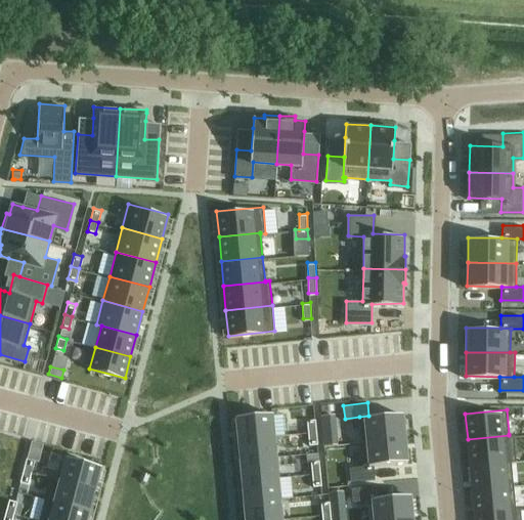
[(272,413),(235,416),(237,437),(274,434),(272,413)]
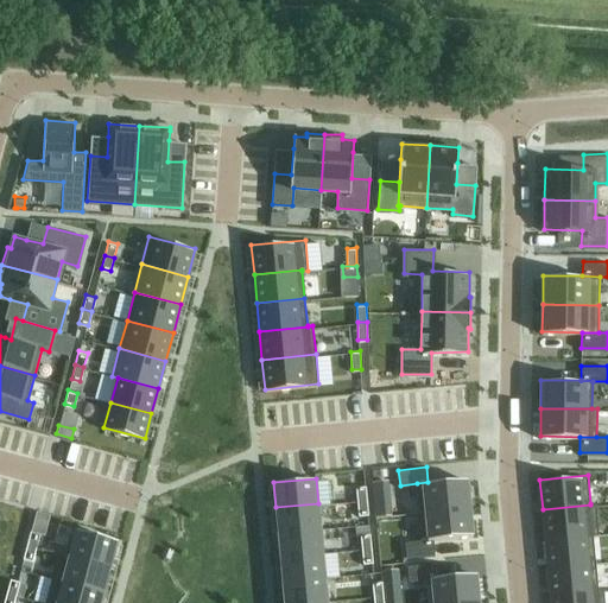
[(428,482),(417,483),(419,512),(470,507),(468,478),(428,482)]
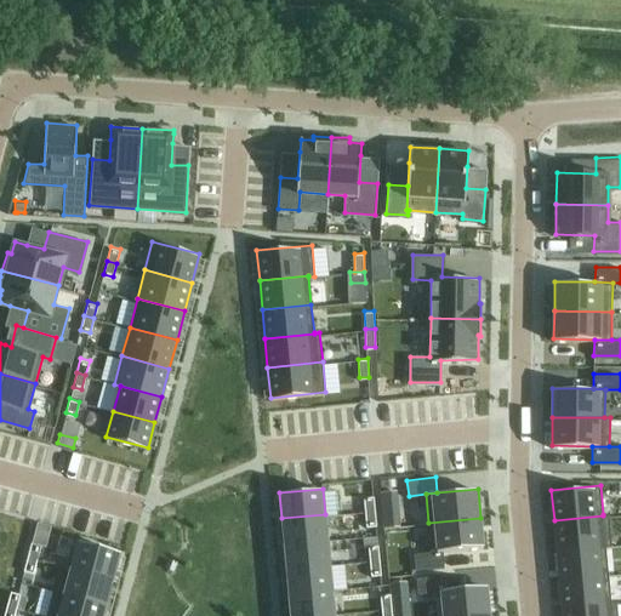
[(374,495),(364,496),(365,511),(375,509),(374,495)]
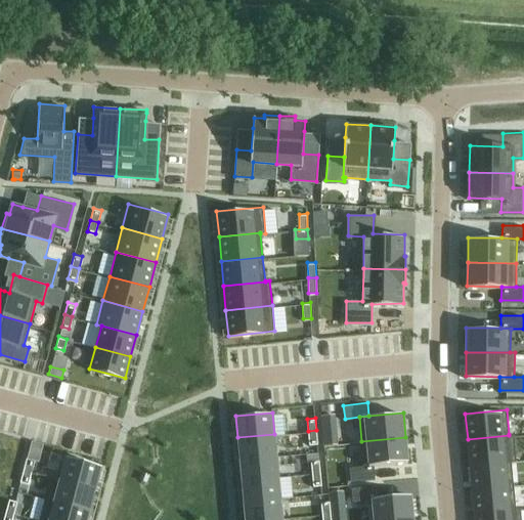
[(316,430),(308,431),(309,443),(317,442),(316,430)]
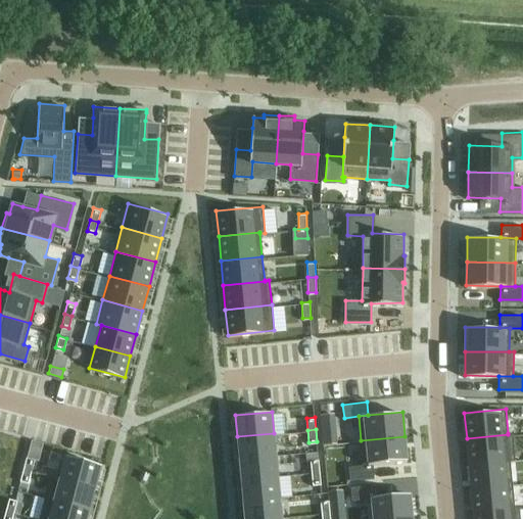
[(274,433),(237,436),(239,458),(276,454),(274,433)]
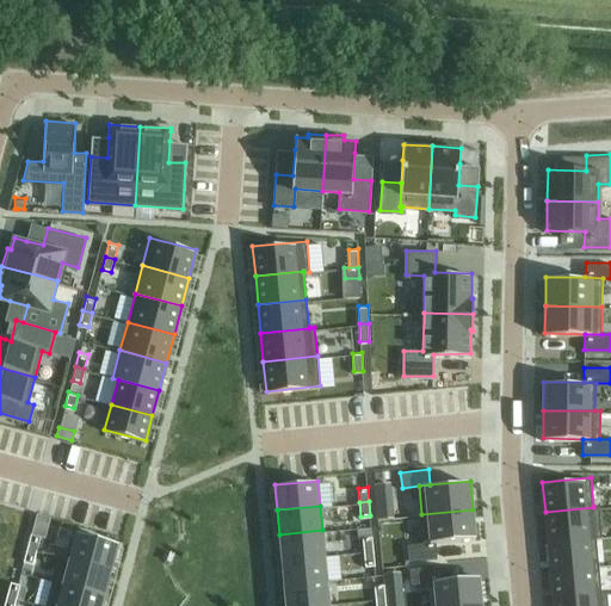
[(593,507),(545,512),(548,540),(596,536),(596,537),(602,537),(599,506),(593,506),(593,507)]
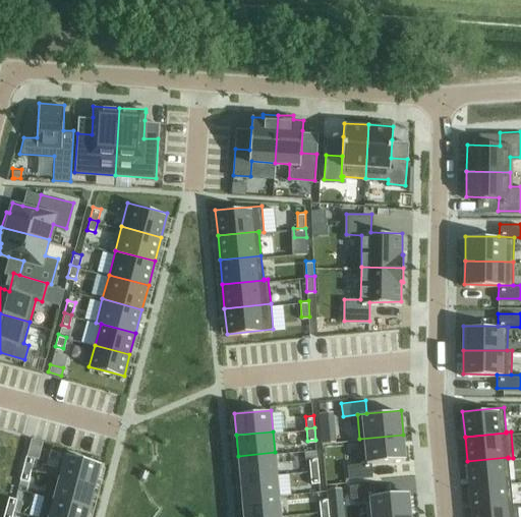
[(403,435),(359,439),(361,462),(371,461),(405,458),(403,435)]
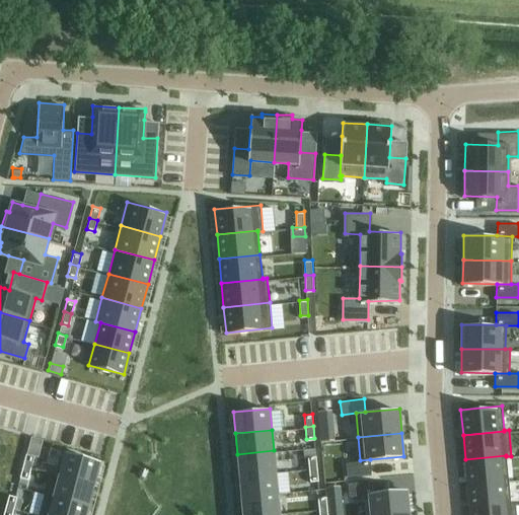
[(61,450),(54,473),(59,474),(60,473),(94,484),(100,461),(61,450)]
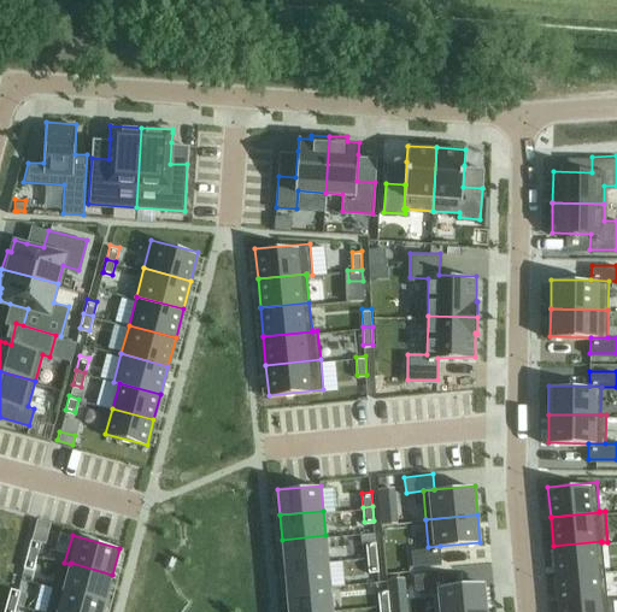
[(325,535),(282,540),(285,564),(328,560),(325,535)]
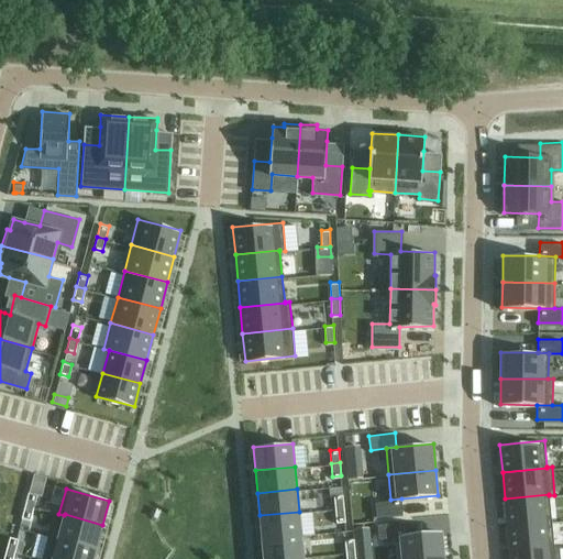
[(29,491),(25,504),(34,506),(37,493),(29,491)]
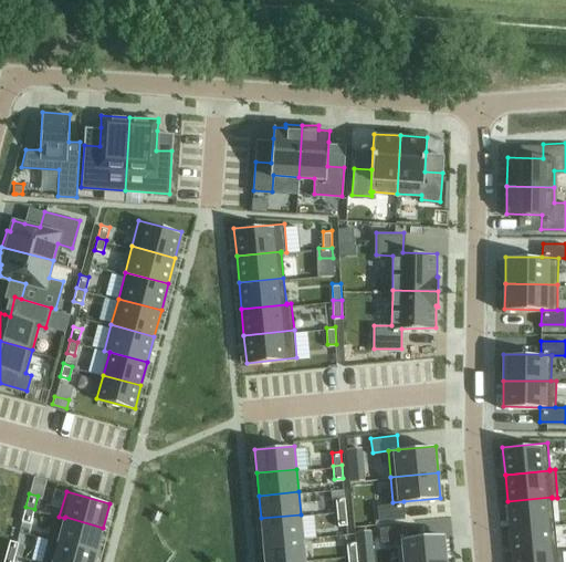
[(344,497),(335,497),(337,510),(346,510),(344,497)]
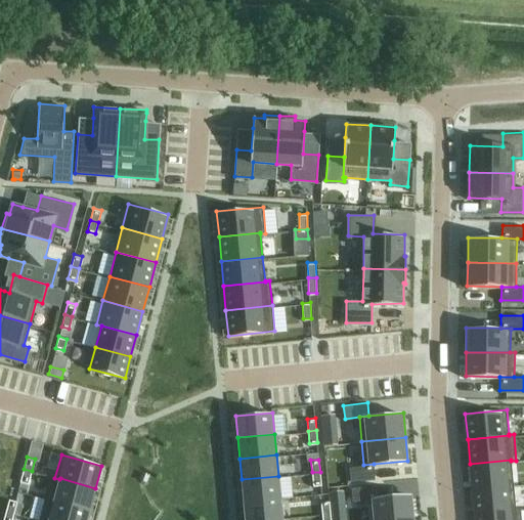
[(511,460),(470,464),(472,488),(514,484),(511,461),(511,460)]
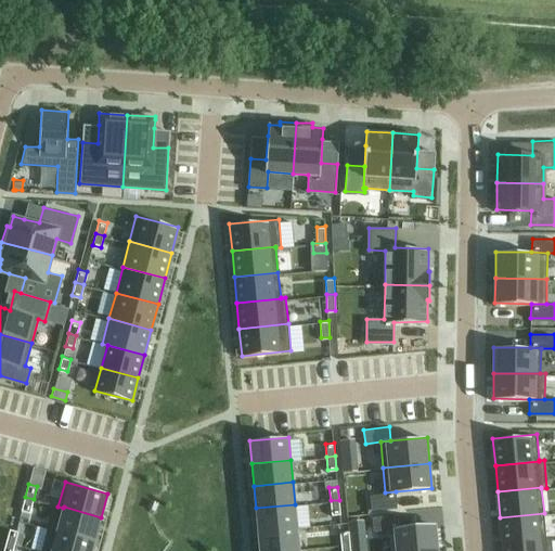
[(385,492),(370,494),(371,508),(397,505),(396,491),(385,492)]
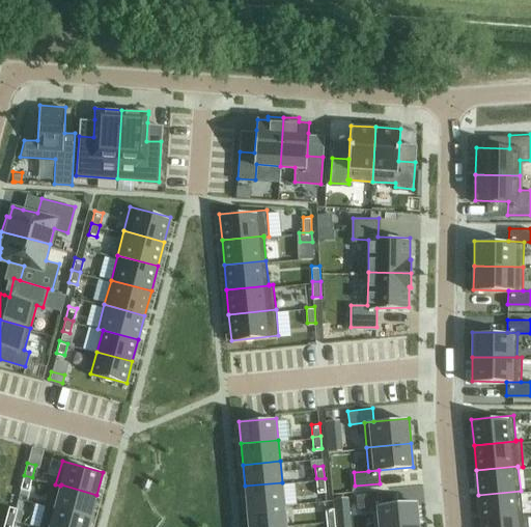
[(24,475),(21,487),(29,489),(32,477),(24,475)]
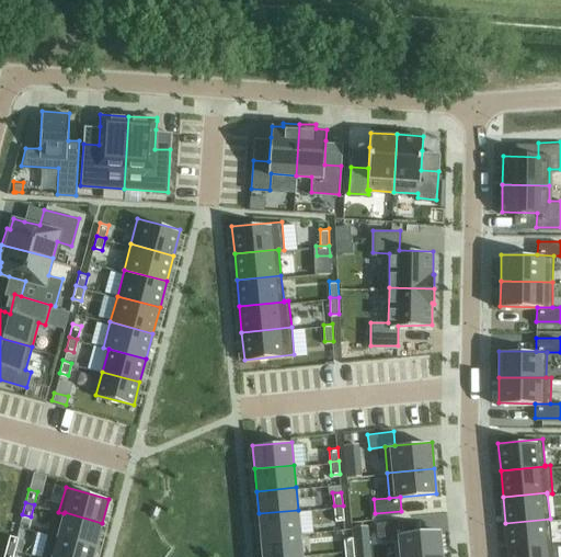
[(343,506),(334,506),(335,519),(344,519),(343,506)]
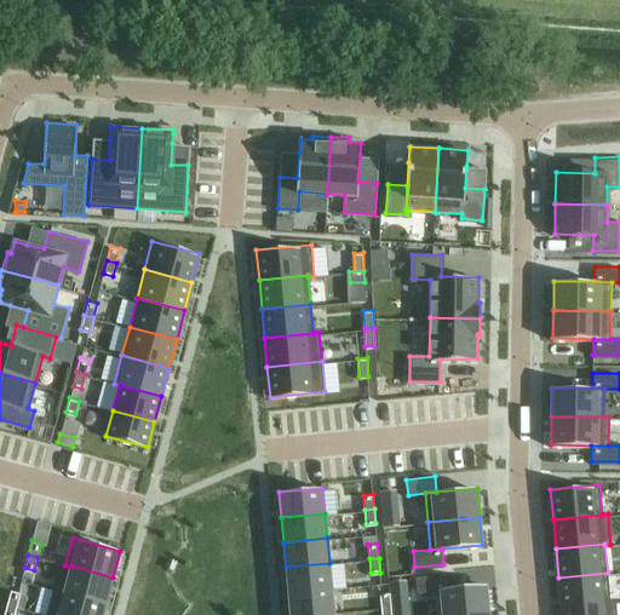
[(329,563),(286,567),(288,591),(332,587),(329,563)]
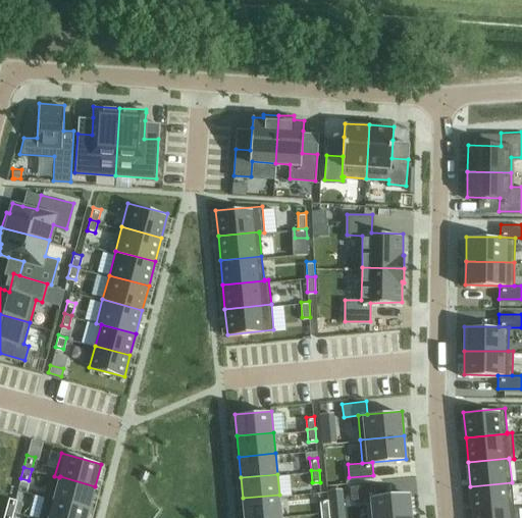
[(54,497),(54,498),(89,507),(95,486),(60,476),(59,477),(54,497)]
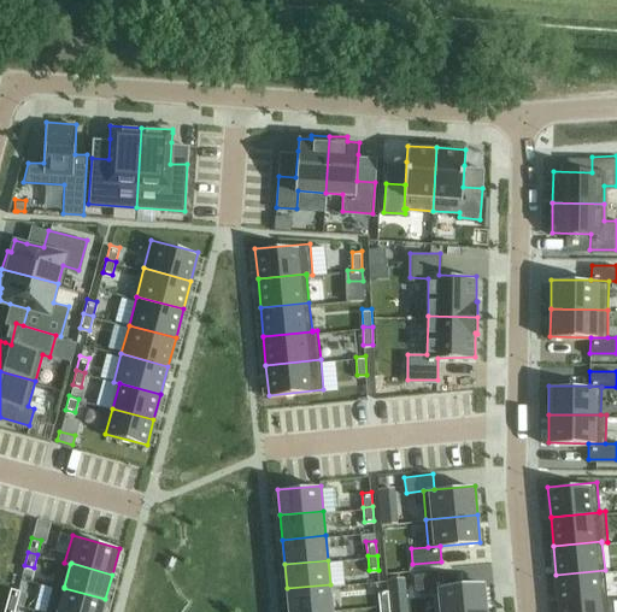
[(442,570),(413,572),(415,589),(438,587),(438,586),(444,586),(442,570)]
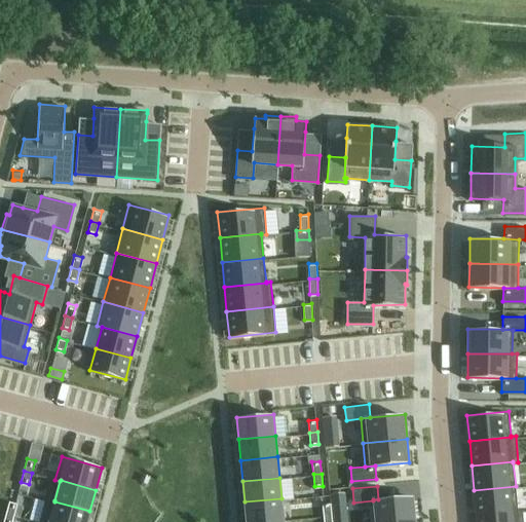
[(516,486),(474,490),(476,515),(518,511),(518,510),(516,486)]
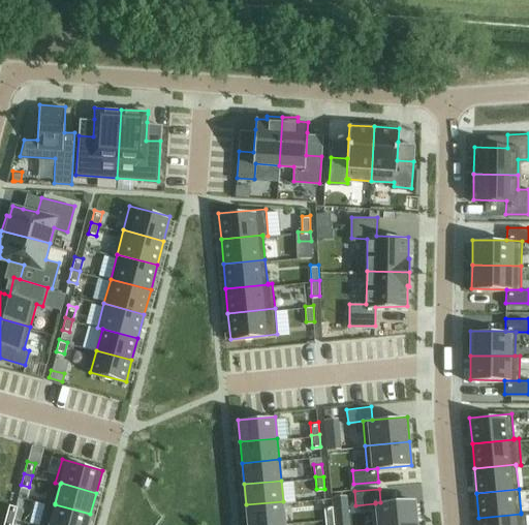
[(380,502),(375,502),(375,503),(377,524),(405,524),(417,524),(414,499),(380,502)]
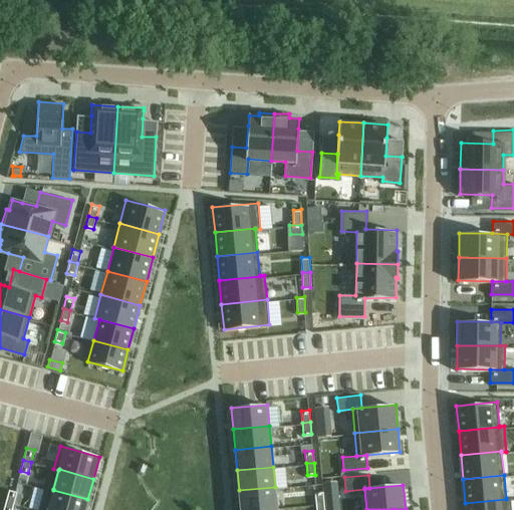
[(44,487),(38,509),(40,509),(42,509),(43,509),(84,509),(87,499),(53,490),(53,489),(44,487)]
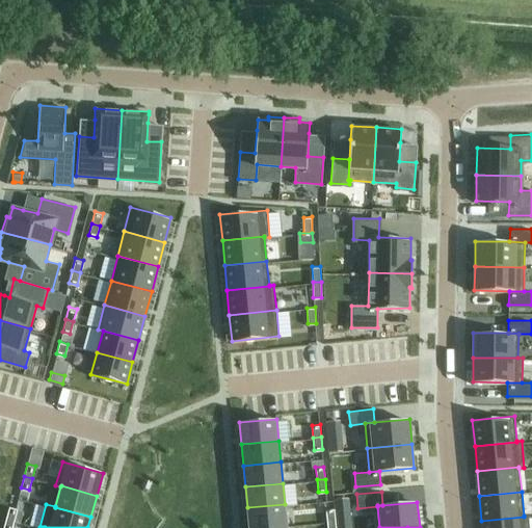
[(285,504),(247,507),(248,527),(256,527),(287,525),(285,504)]
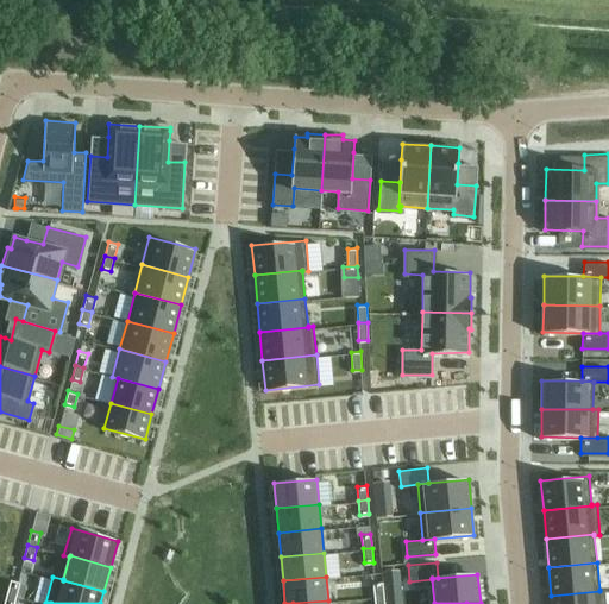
[(11,578),(7,592),(17,595),(20,582),(11,578)]
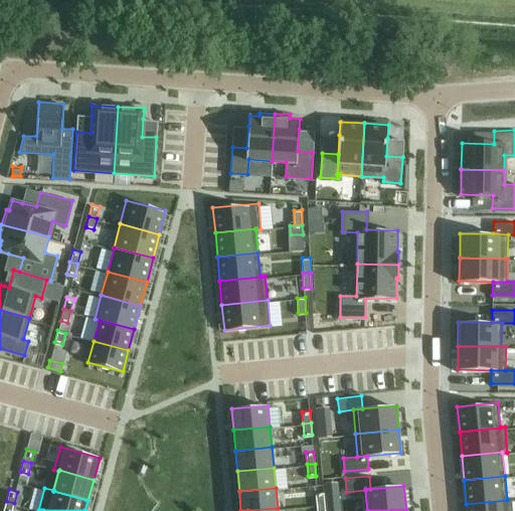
[(323,492),(315,493),(316,504),(325,504),(323,492)]
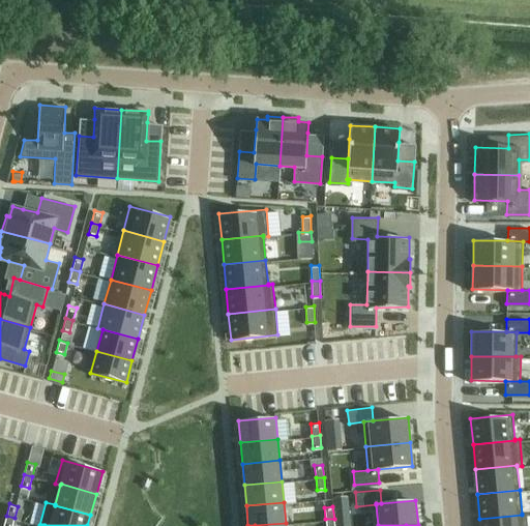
[(522,515),(479,519),(480,525),(527,525),(527,515),(526,514),(522,514),(522,515)]
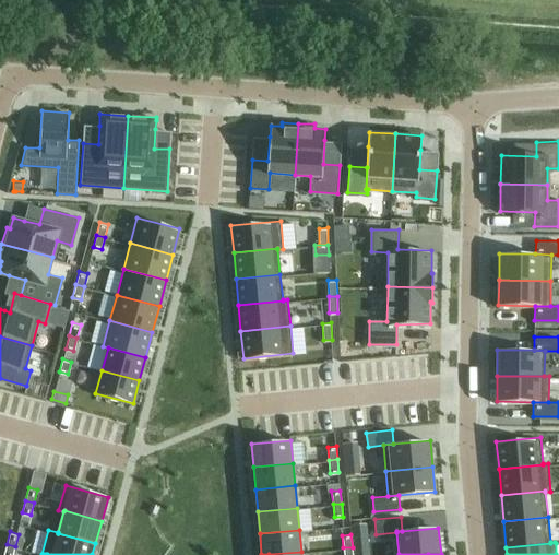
[(7,544),(2,554),(12,554),(15,546),(7,544)]
